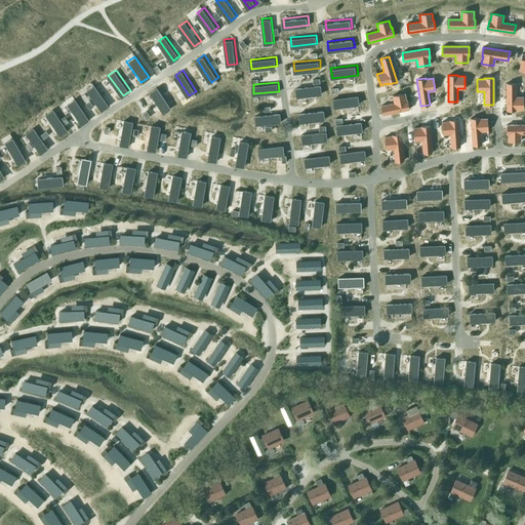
[(95,83),(88,88),(103,109),(111,104),(95,83)]
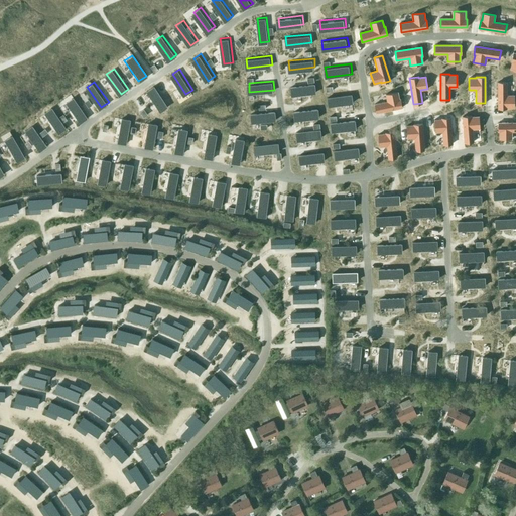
[(316,82),(292,85),(294,94),(317,91),(316,82)]
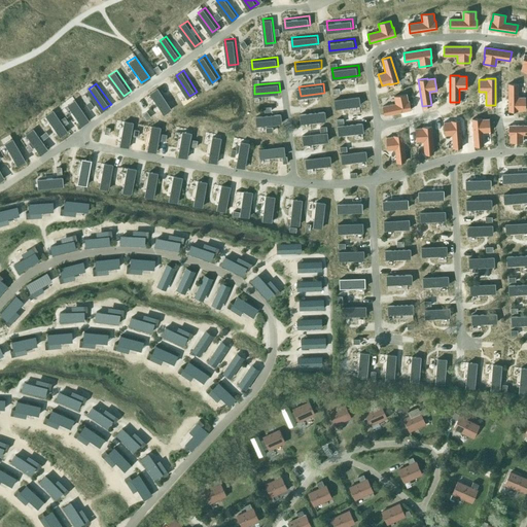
[(507,83),(507,110),(517,110),(517,109),(524,109),(524,97),(517,97),(517,83),(507,83)]
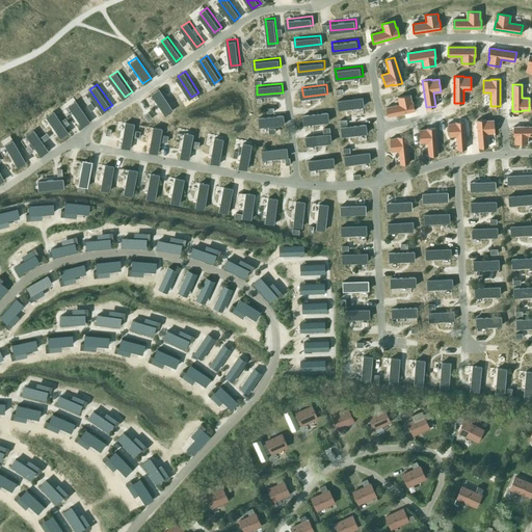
[(175,108),(161,86),(154,91),(167,113),(175,108)]
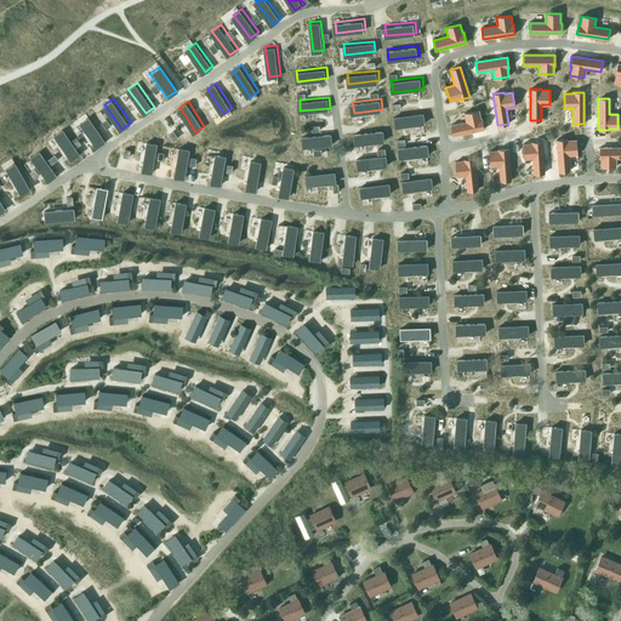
[(426,110),(396,115),(397,125),(427,121),(426,110)]
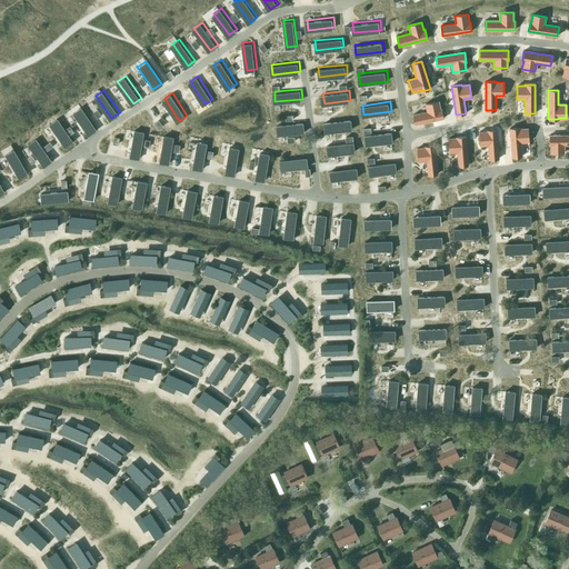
[(427,112),(412,115),(415,125),(443,119),(441,109),(440,109),(438,101),(426,105),(427,112)]
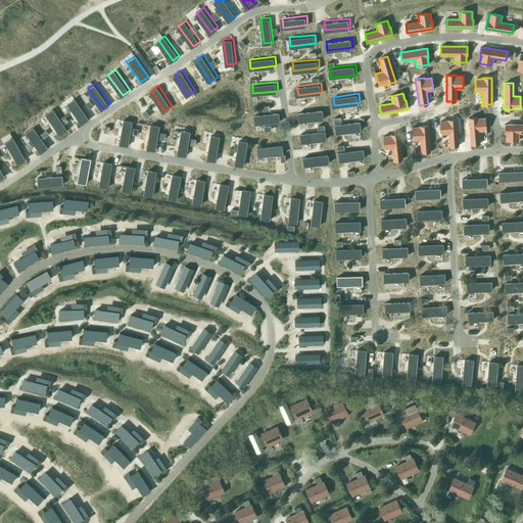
[(77,97),(68,102),(83,122),(91,116),(77,97)]
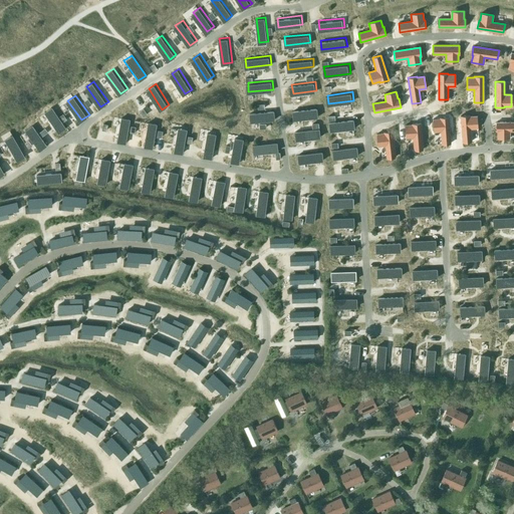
[(54,105),(46,110),(60,132),(68,126),(54,105)]
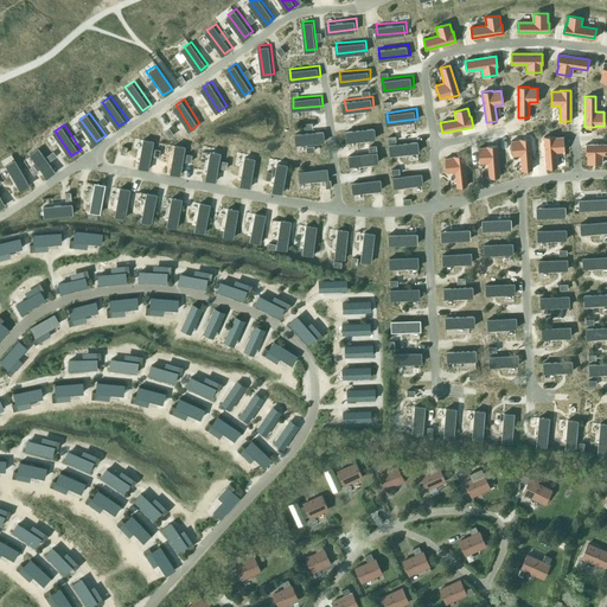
[(376,126),(347,129),(349,140),(378,136),(376,126)]
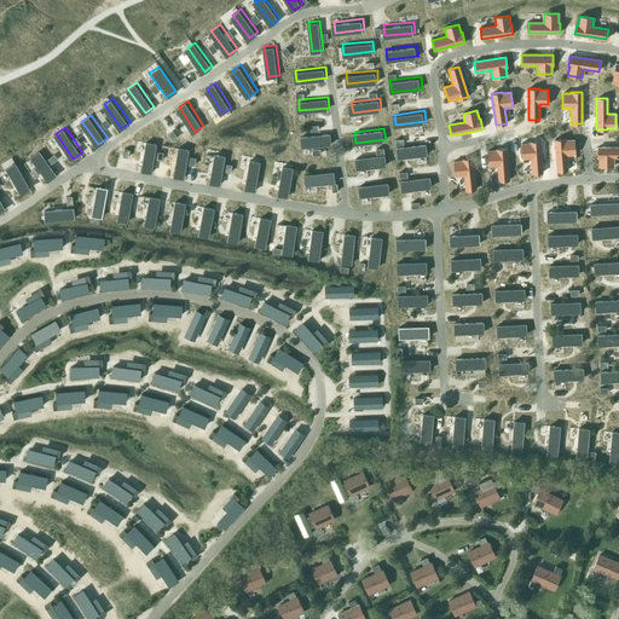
[(331,132),(302,134),(304,145),(333,142),(331,132)]
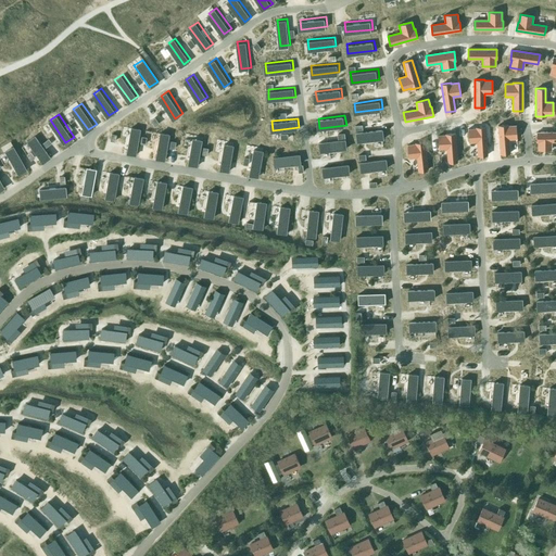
[(138,153),(143,126),(134,125),(128,152),(138,153)]
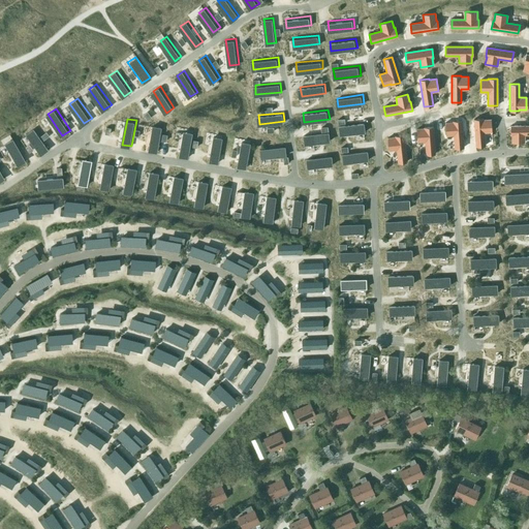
[(483,119),(474,119),(476,146),(485,146),(484,132),(492,131),(491,119),(483,120),(483,119)]
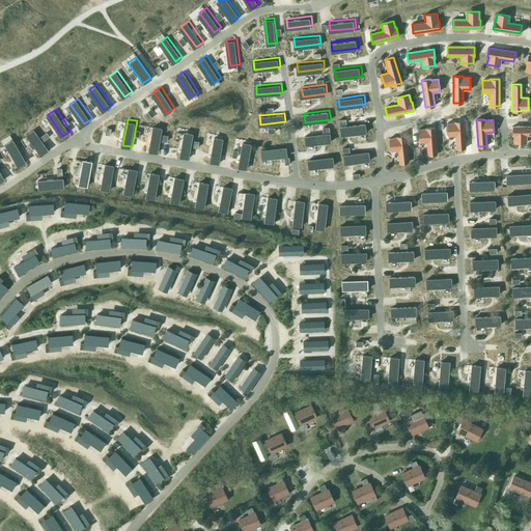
[(368,121),(341,124),(342,134),(369,131),(368,121)]
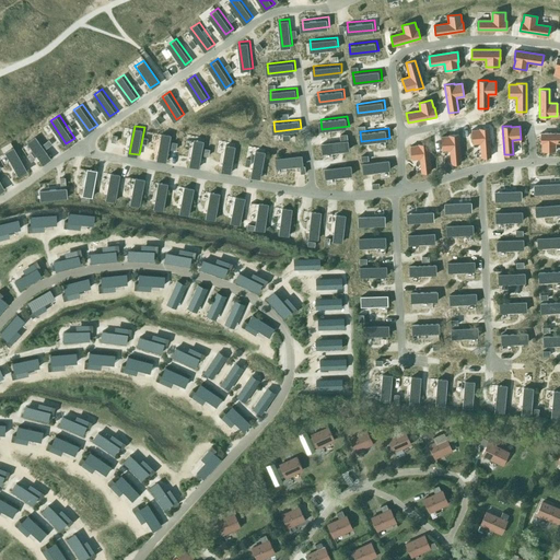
[(479,129),(471,130),(473,143),(480,142),(481,156),(491,156),(489,128),(479,128),(479,129)]
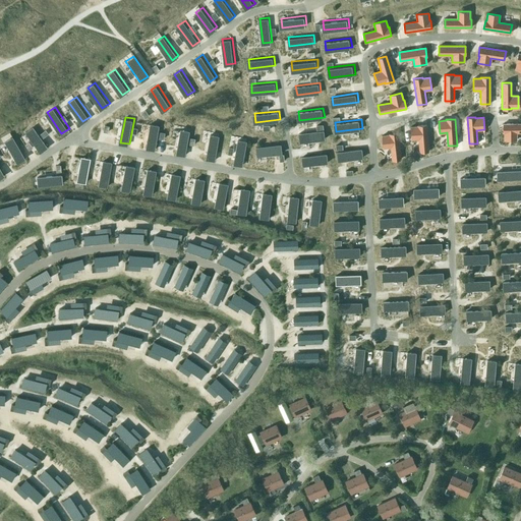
[(157,149),(160,123),(151,122),(148,147),(157,149)]
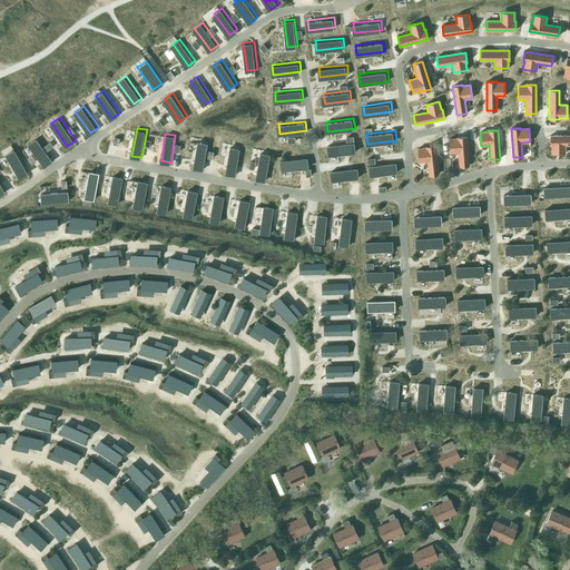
[(569,145),(569,135),(550,136),(550,145),(551,145),(551,154),(564,154),(564,145),(569,145)]
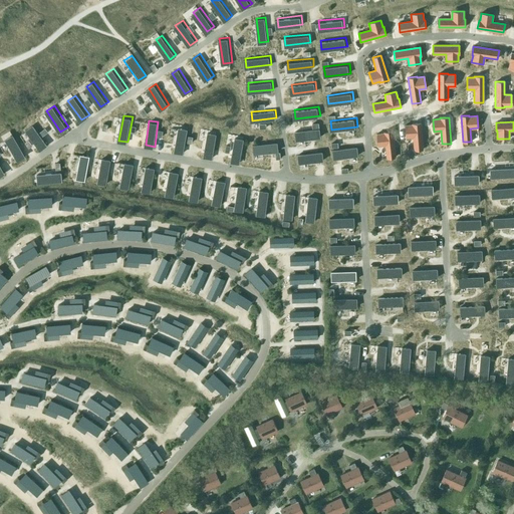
[(33,123),(26,129),(41,149),(48,144),(33,123)]
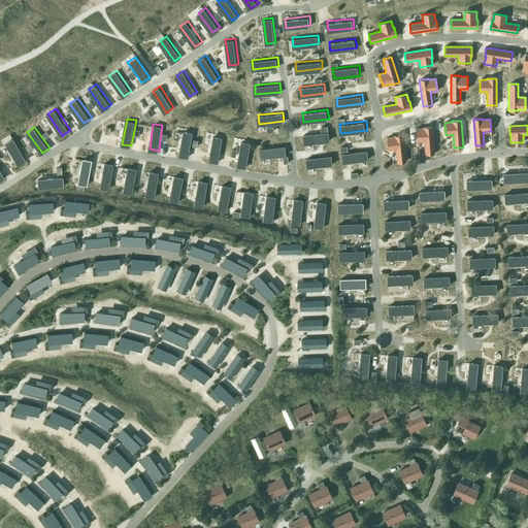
[(423,128),(416,129),(417,141),(424,140),(425,154),(434,154),(432,127),(423,127),(423,128)]
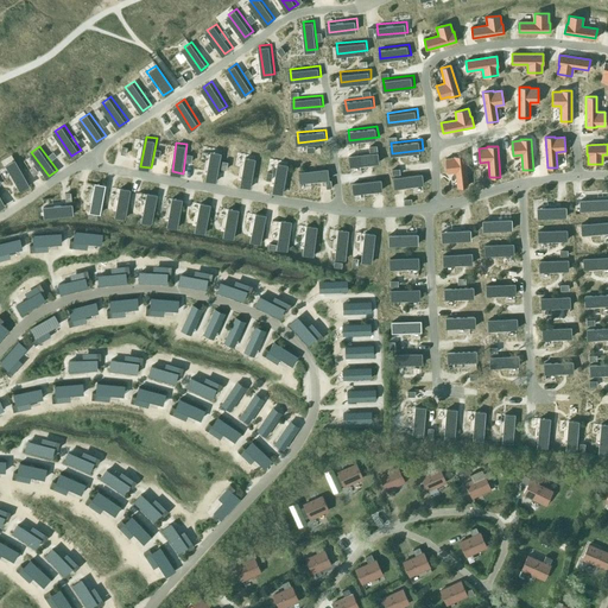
[(219,181),(223,151),(213,150),(208,178),(219,181)]
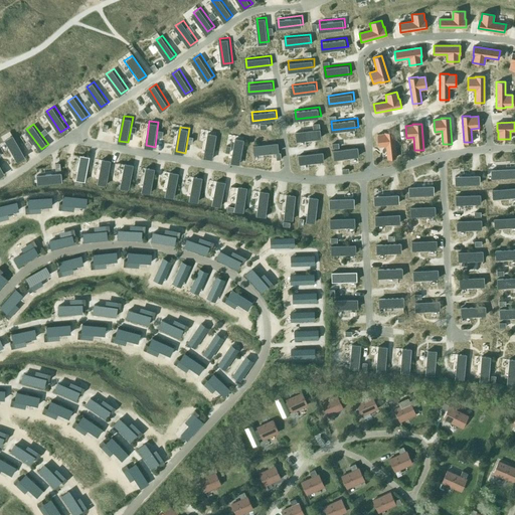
[(300,130),(298,130),(299,139),(323,136),(322,127),(300,130)]
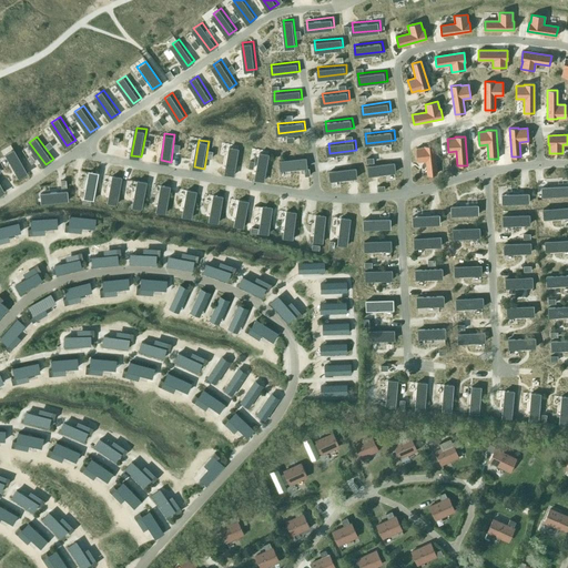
[(234,173),(241,146),(233,144),(226,172),(234,173)]
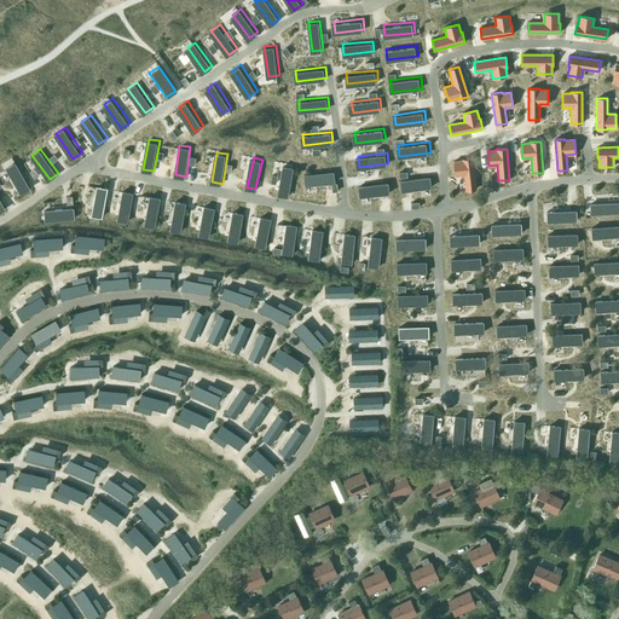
[(462,161),(453,162),(455,175),(464,175),(466,190),(476,189),(473,158),(462,160),(462,161)]
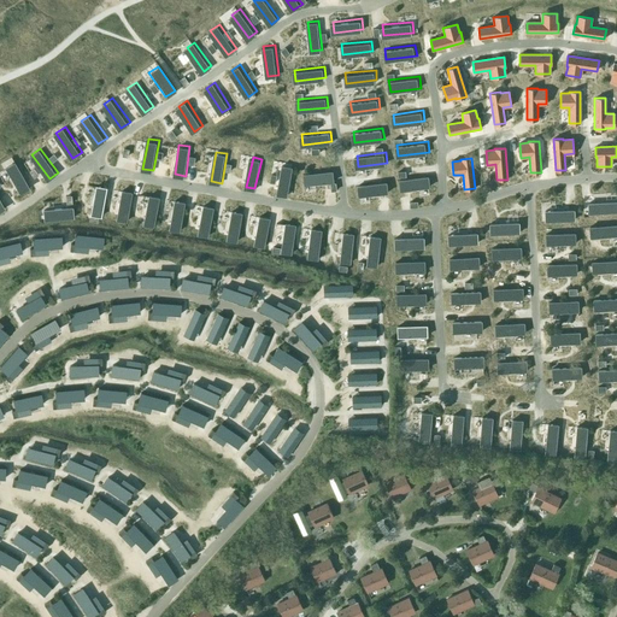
[(17,160),(7,165),(22,192),(33,186),(17,160)]
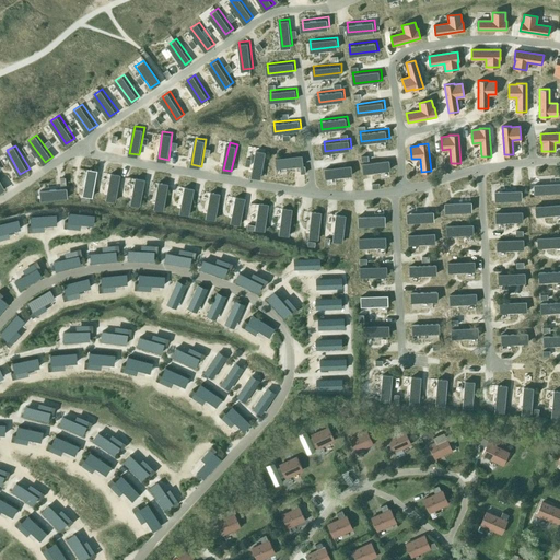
[(261,176),(267,150),(259,148),(253,174),(261,176)]
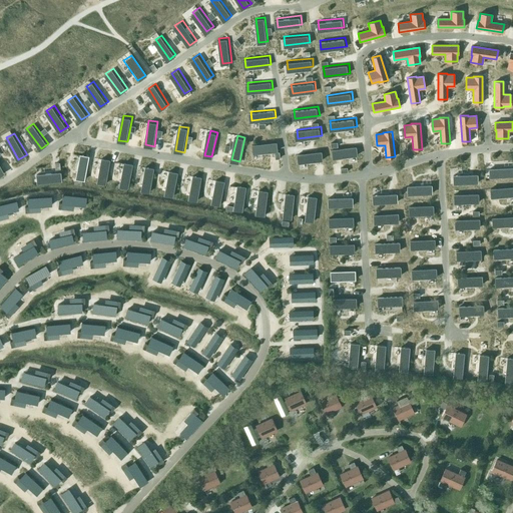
[(279,140),(253,143),(254,151),(280,149),(279,140)]
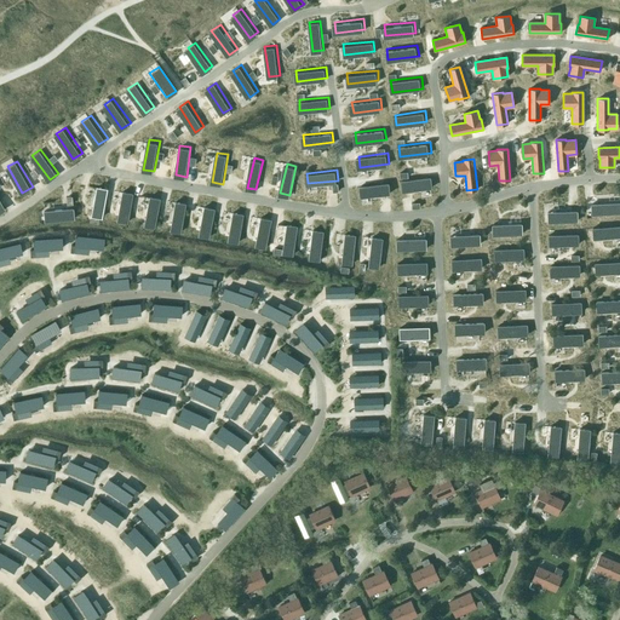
[(434,176),(403,178),(405,189),(435,185),(434,176)]
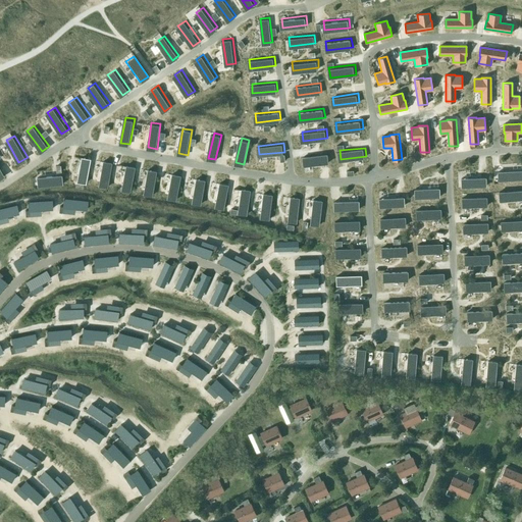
[(329,152),(304,155),(305,164),(330,161),(329,152)]
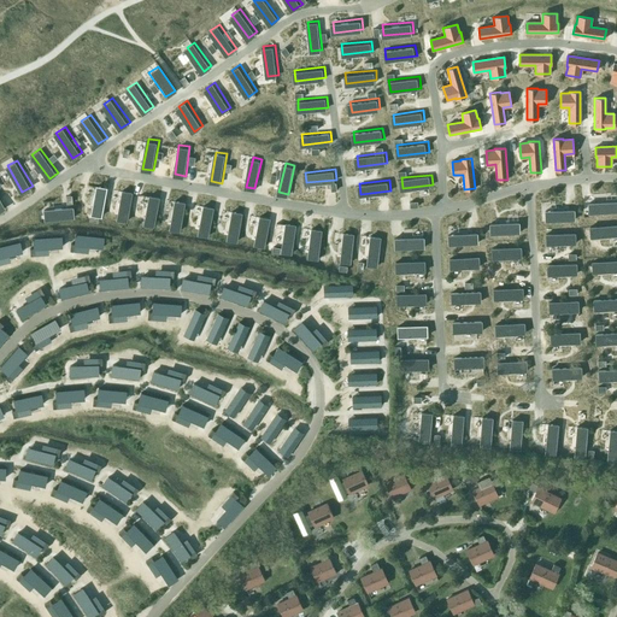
[(104,215),(109,186),(98,183),(93,213),(104,215)]
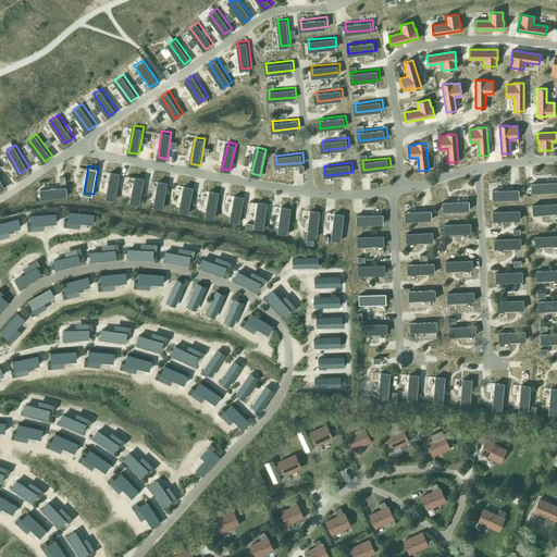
[(116,197),(121,171),(112,170),(107,196),(116,197)]
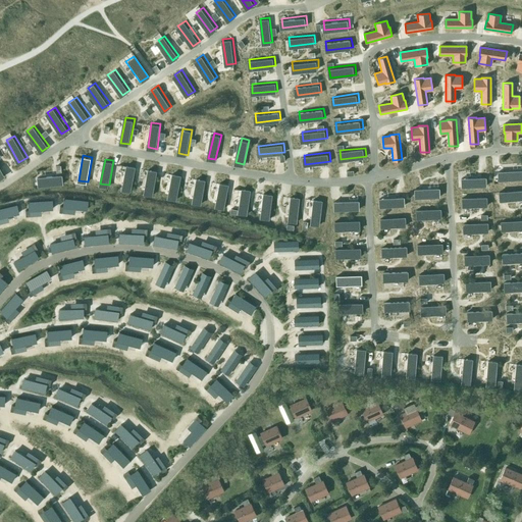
[(132,190),(137,165),(127,163),(123,189),(132,190)]
